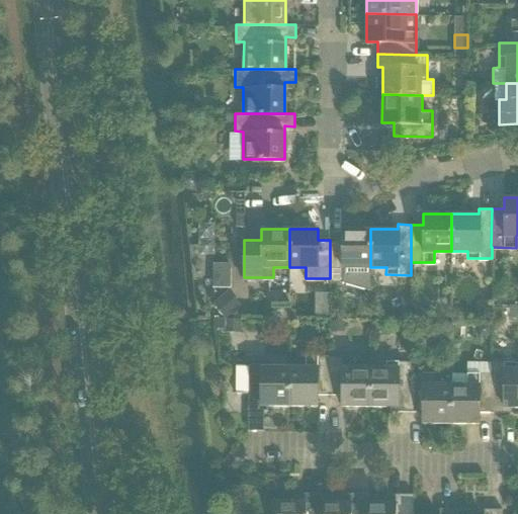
[(342,281),(369,288),(370,267),(370,229),(342,229),(342,240),(330,240),(330,278),(342,278),(342,281)]
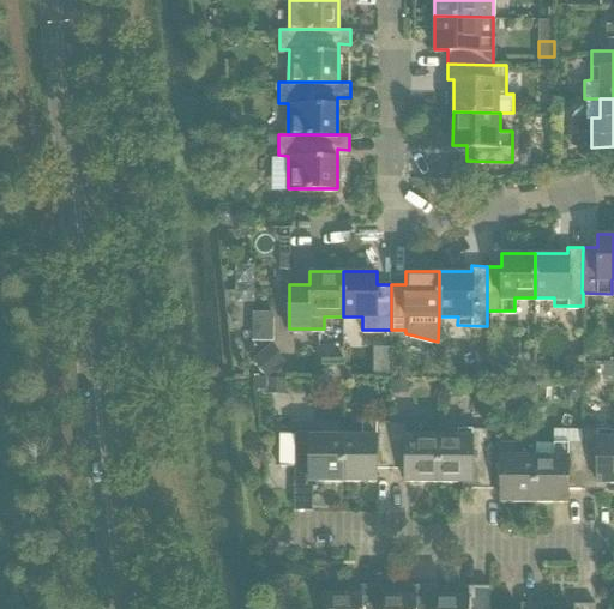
[(253,308),(253,337),(274,337),(274,307),(253,308)]
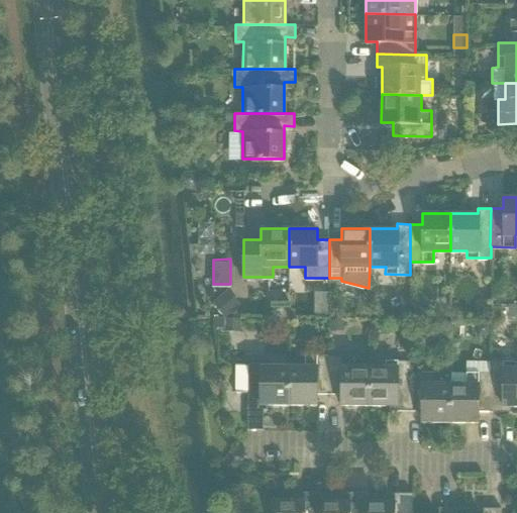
[(223,315),(239,303),(227,287),(211,300),(223,315)]
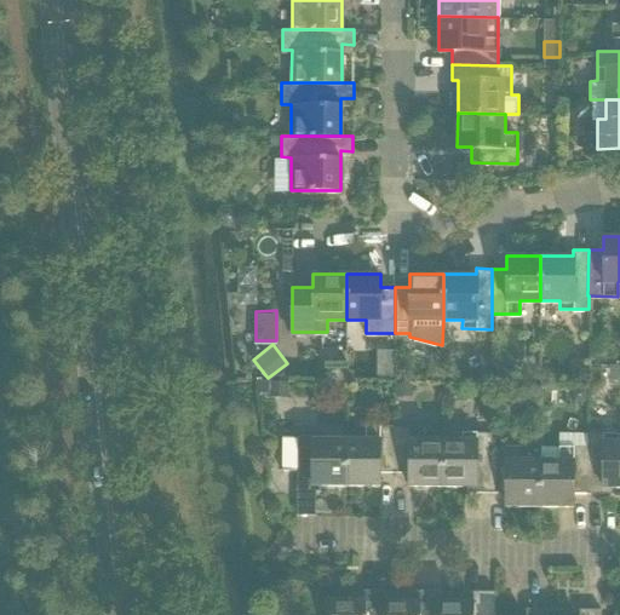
[(269,379),(269,396),(286,396),(286,380),(269,379)]
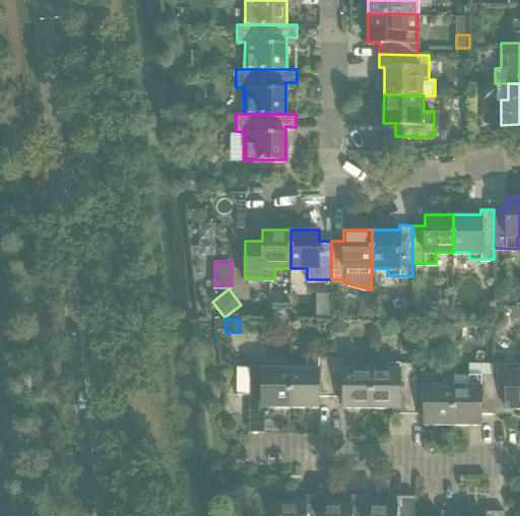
[(330,320),(330,332),(344,332),(344,320),(330,320)]
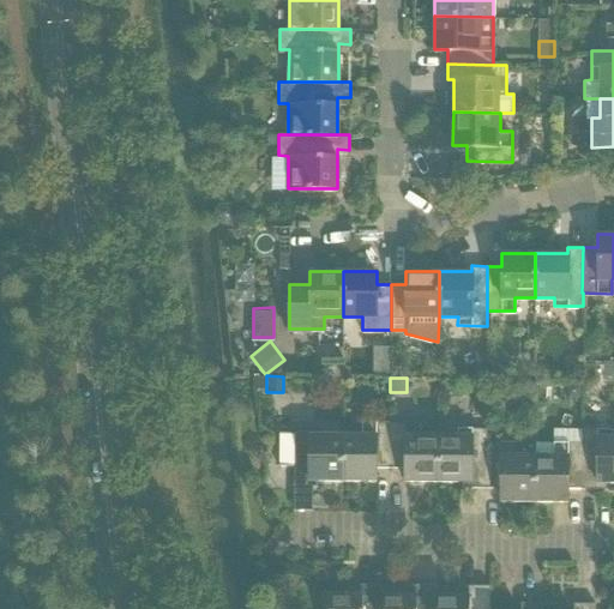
[(473,378),(473,385),(479,391),(486,391),(486,378),(473,378)]
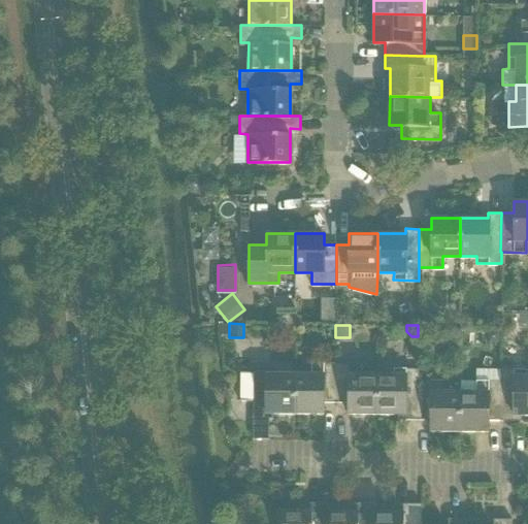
[(497,330),(487,330),(487,340),(497,340),(497,330)]
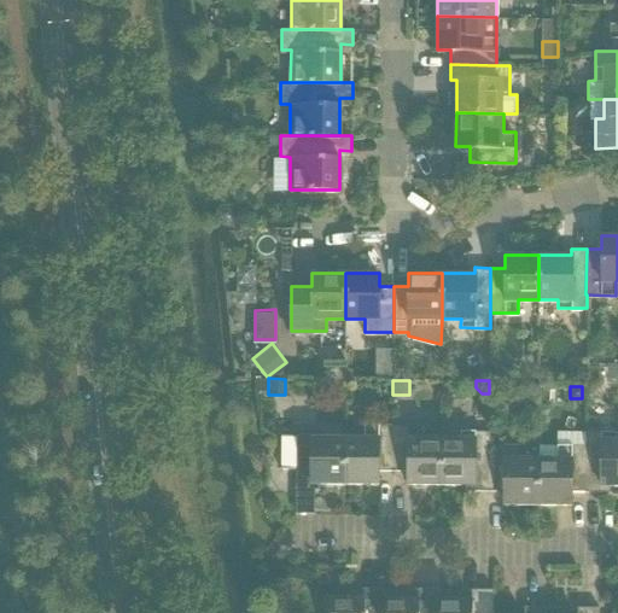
[(392,468),(394,422),(365,422),(363,438),(345,437),(344,482),(378,482),(378,468),(392,468)]
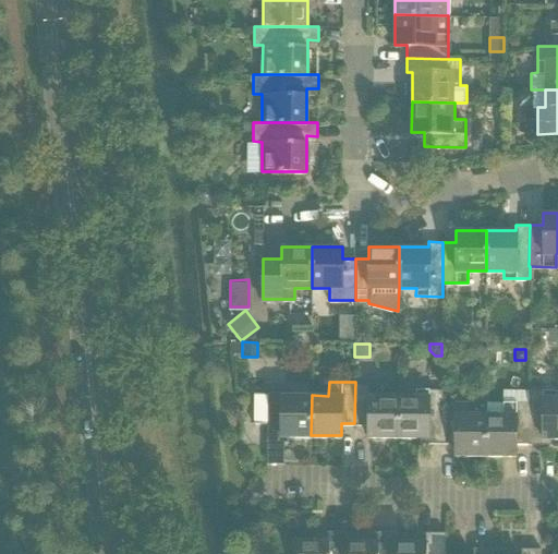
[(398,436),(399,396),(383,396),(383,382),(355,382),(354,423),(367,423),(367,436),(398,436)]
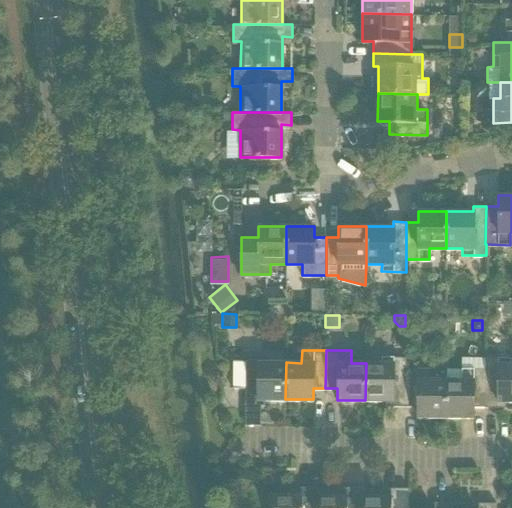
[(259,362),(259,356),(245,356),(245,359),(233,359),(232,387),(245,387),(245,404),(258,404),(258,399),(285,399),(286,362),(259,362)]
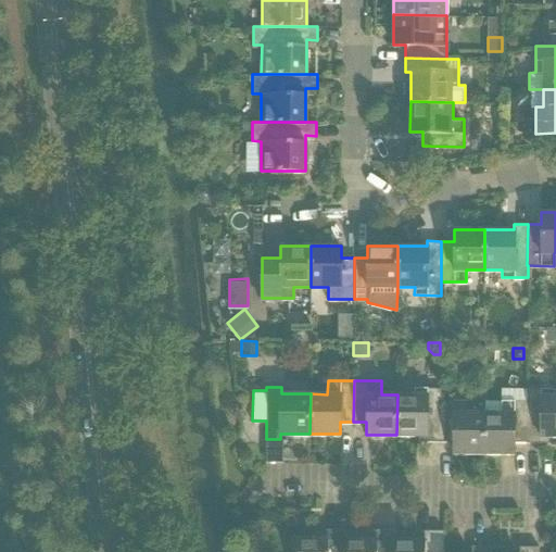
[(440,440),(441,399),(441,387),(427,387),(427,394),(397,394),(396,435),(426,435),(426,440),(440,440)]
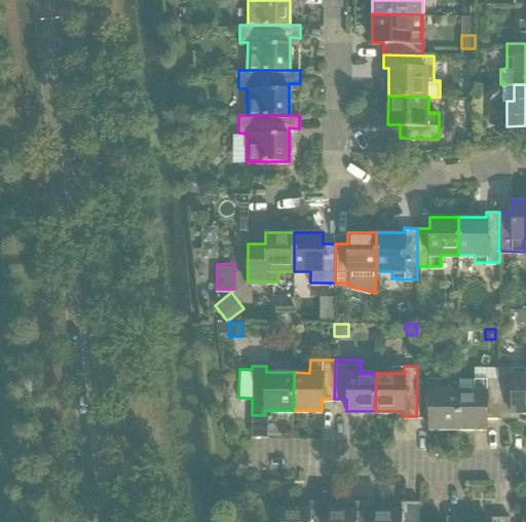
[(499,378),(498,417),(512,417),(512,412),(525,411),(525,374),(524,374),(513,374),(513,367),(499,367),(499,378)]
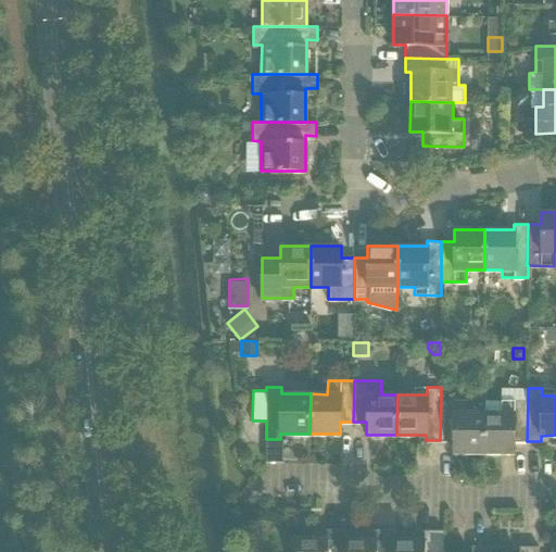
[(483,452),(483,413),(467,413),(467,399),(441,399),(440,440),(453,440),(453,452),(483,452)]
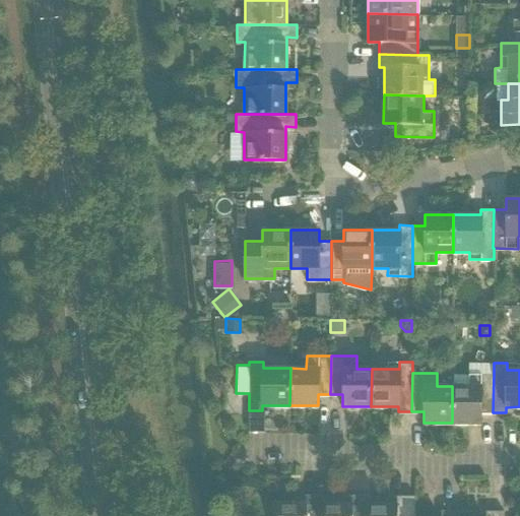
[(493,412),(494,374),(470,374),(469,386),(452,386),(452,423),(480,424),(480,412),(493,412)]
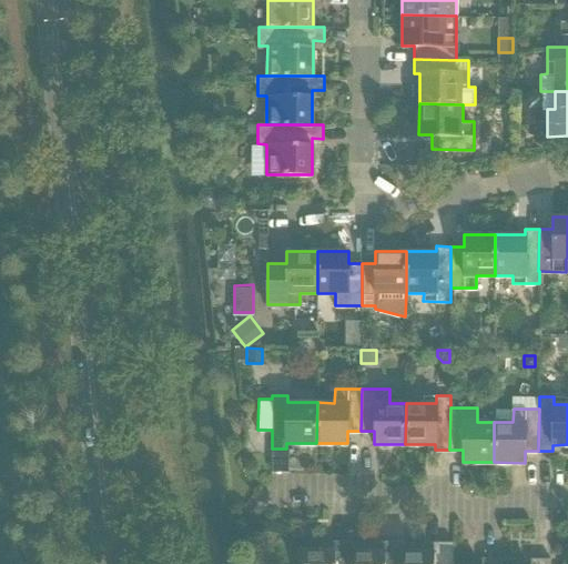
[(355,563),(356,551),(356,540),(341,540),(341,550),(304,550),(304,563),(355,563)]
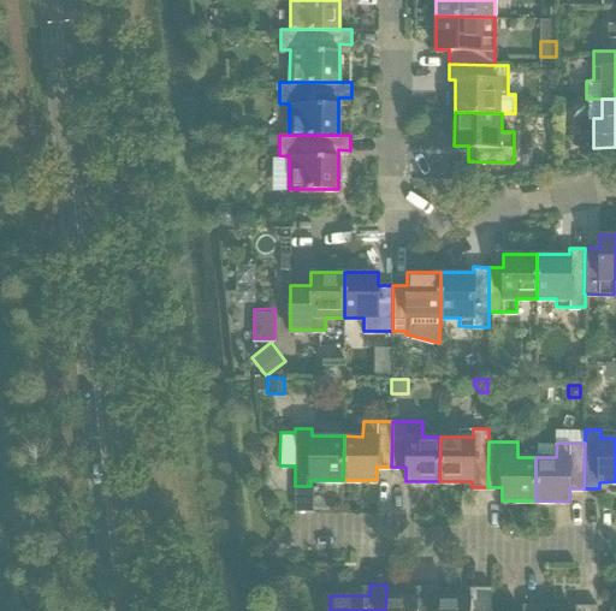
[(386,597),(385,610),(438,610),(439,597),(439,585),(424,585),(424,597),(386,597)]
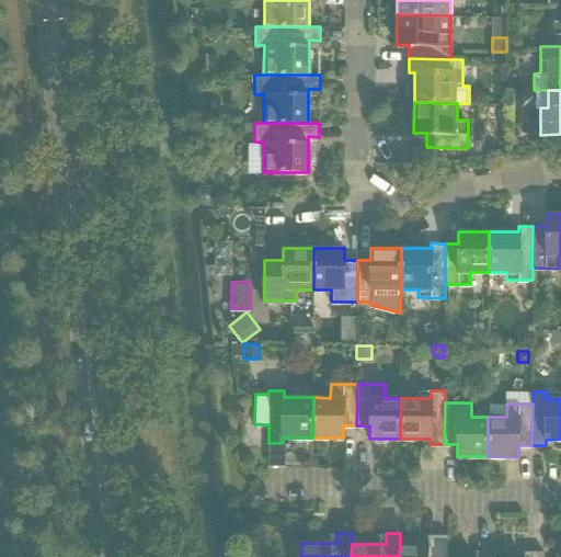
[(447,556),(448,534),(434,534),(434,544),(400,544),(399,556),(447,556)]
